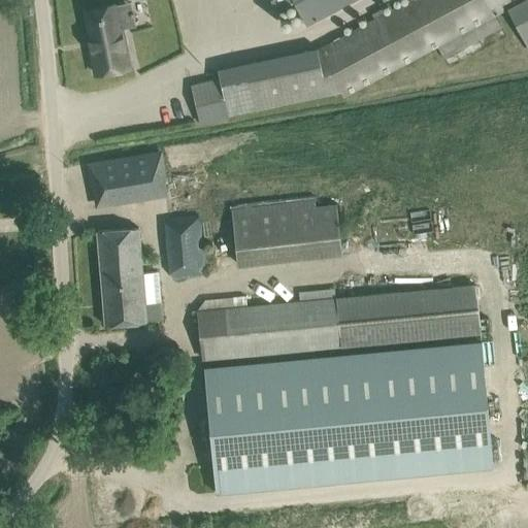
[(269,0),(267,1),(274,13),(294,3),(307,27),(355,0),(269,0)]
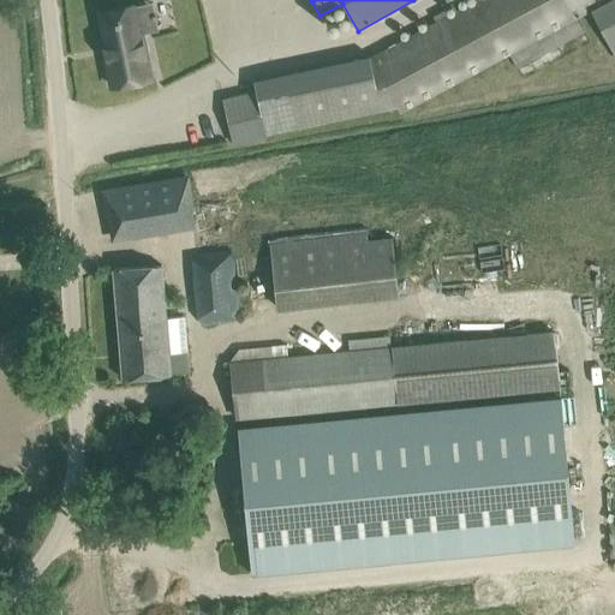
[(614,52),(614,0),(475,0),(370,57),(400,114),(578,18),(592,11),(614,52)]
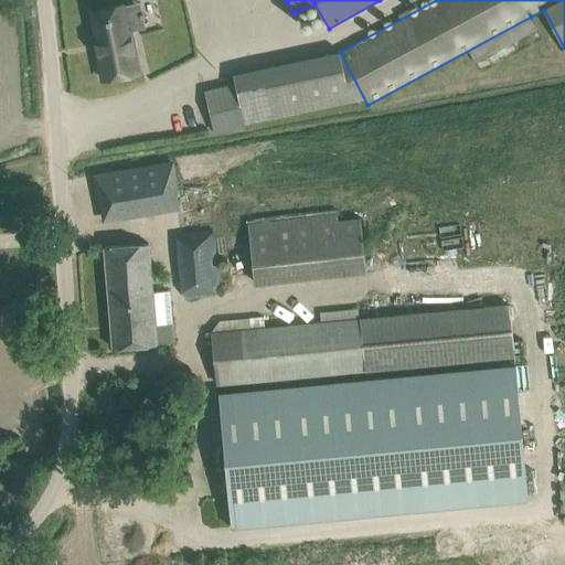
[(129,30),(127,31),(121,6),(91,12),(96,39),(94,40),(97,51),(96,51),(102,78),(138,72),(129,30)]
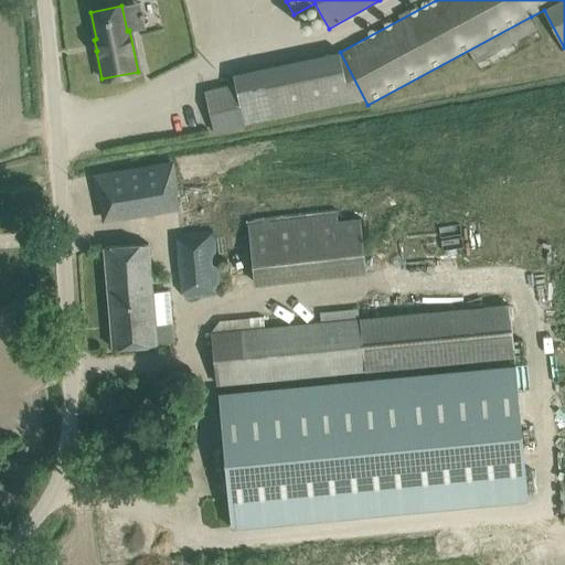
[(244,124),(235,85),(205,92),(215,134),(244,127),(244,124)]
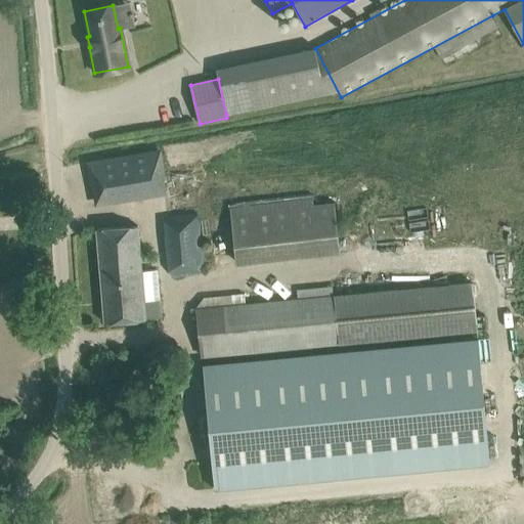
[(95,189),(98,204),(163,192),(161,179),(164,178),(160,151),(88,163),(92,190),(95,189)]
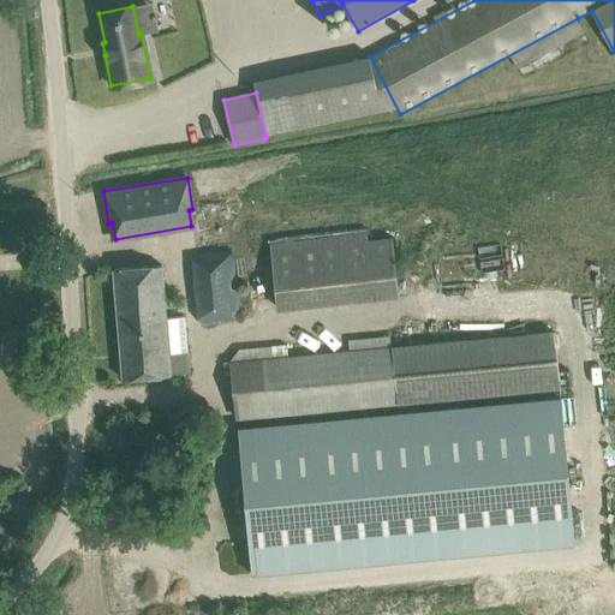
[(396,297),(392,234),(369,237),(368,228),(267,237),(273,308),(396,297)]
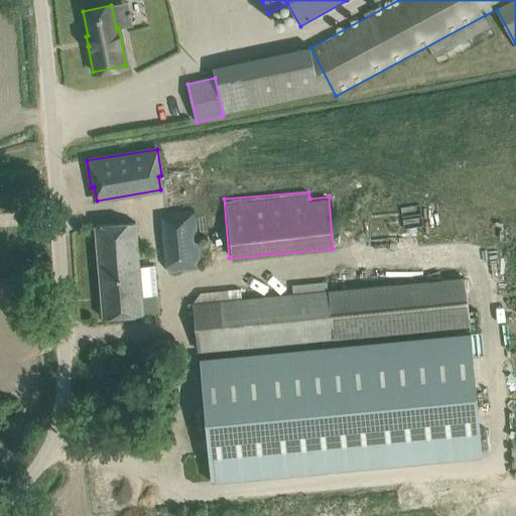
[(160,218),(164,270),(203,267),(198,215),(160,218)]
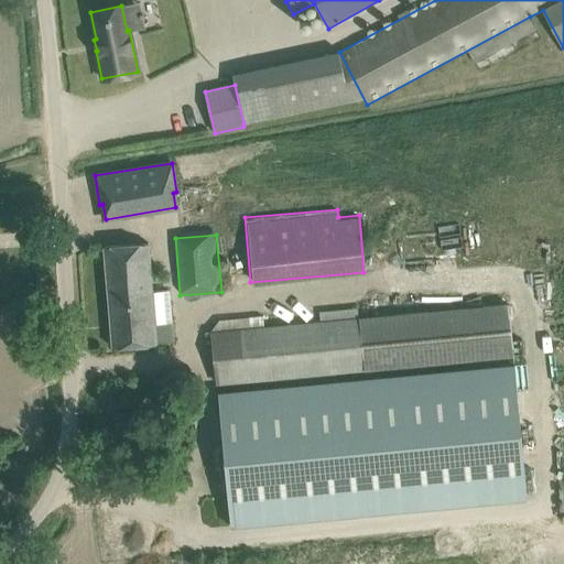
[(104,247),(111,347),(156,344),(156,343),(173,342),(169,290),(153,291),(150,242),(104,247)]
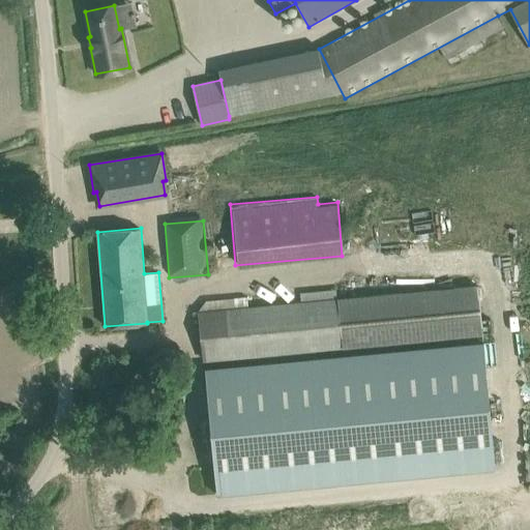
[(477,286),(280,303),(199,313),(204,360),(482,334),(477,286)]
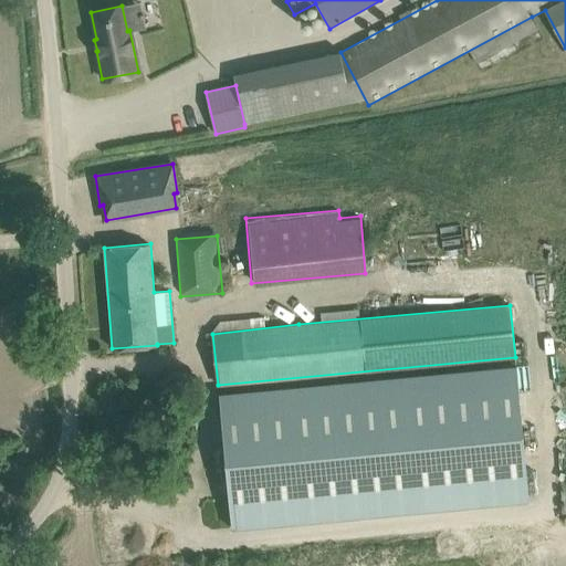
[(515,366),(219,395),(231,528),(528,500),(515,366)]
